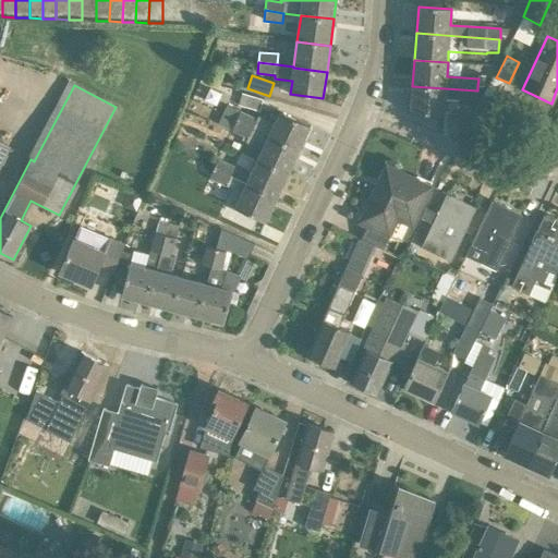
[(476,101),(477,91),(412,86),(411,112),(444,116),(445,99),(476,101)]
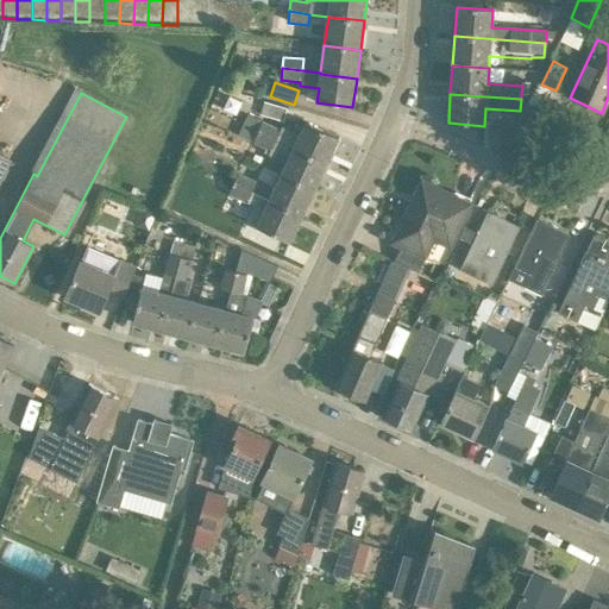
[(283,123),(288,110),(264,102),(259,115),(283,123)]
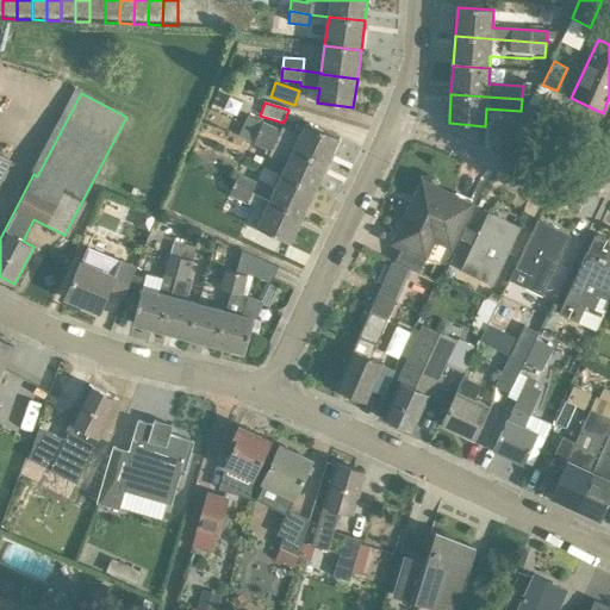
[(522,148),(540,117),(524,110),(506,141),(522,148)]
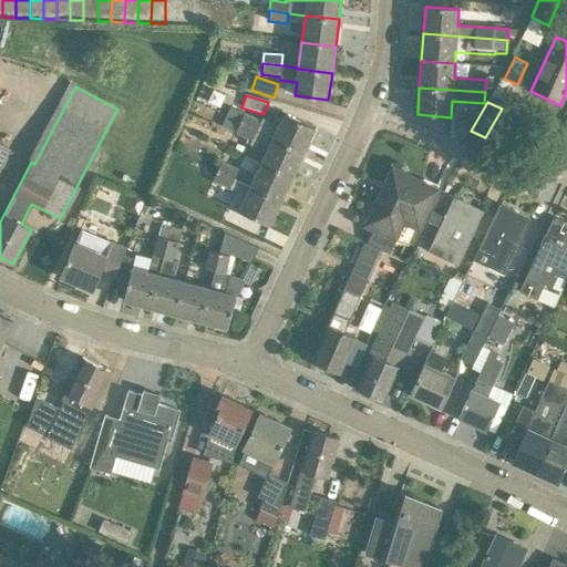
[(471,131),(481,110),(470,105),(460,125),(471,131)]
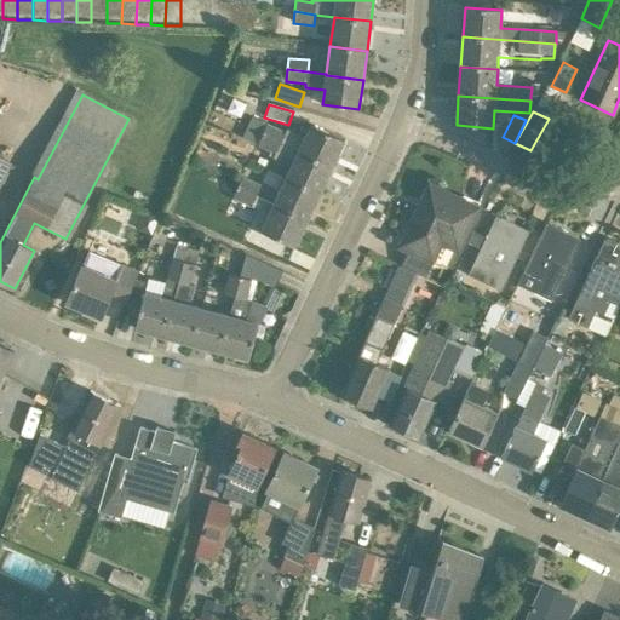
[(344,141),(311,125),(305,138),(287,130),(286,132),(253,116),(247,127),(332,167),(344,141)]
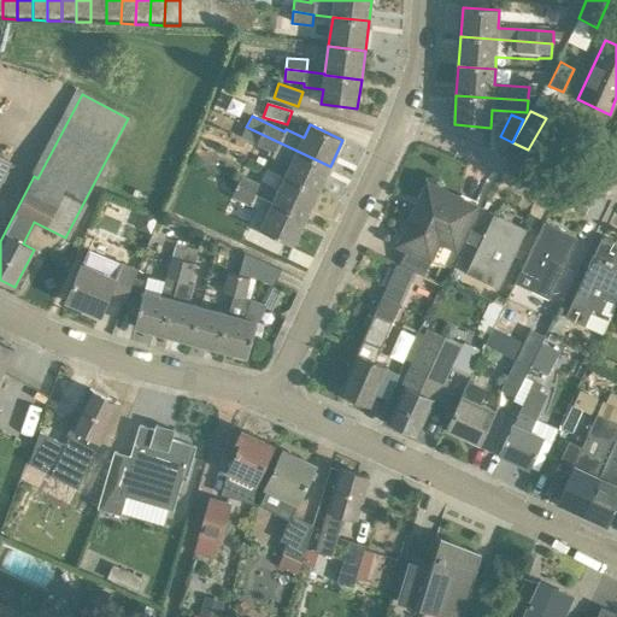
[(318,193),(330,166),(246,127),(241,137),(271,151),(269,156),(291,166),(285,177),(318,193)]
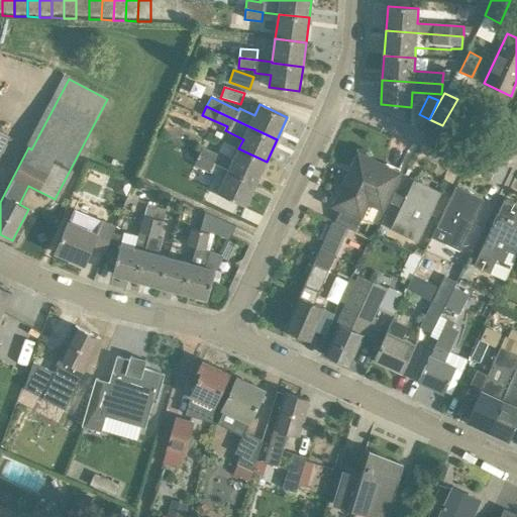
[(0,161),(13,137),(0,130),(0,161)]
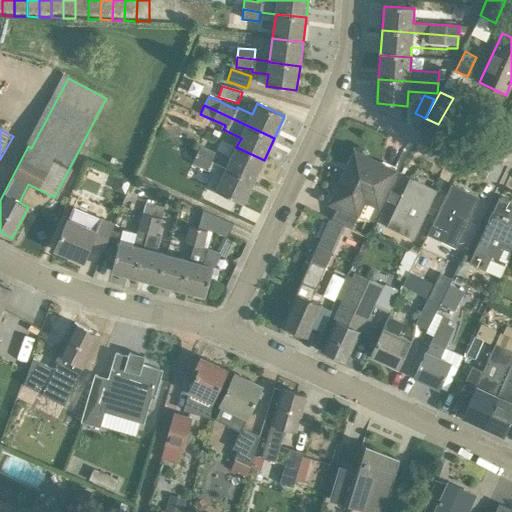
[(153,170),(161,172),(168,147),(160,145),(153,170)]
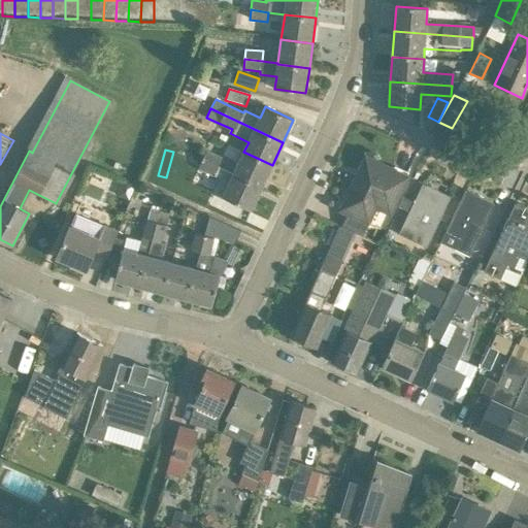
[(262,188),(272,165),(243,152),(239,161),(224,154),(223,158),(206,151),(202,160),(262,188)]
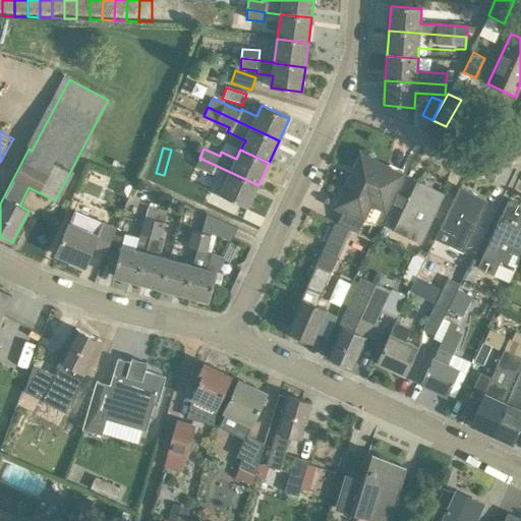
[(363,220),(370,205),(385,212),(402,175),(361,155),(336,208),(344,212),(338,224),(357,234),(364,221),(363,220)]
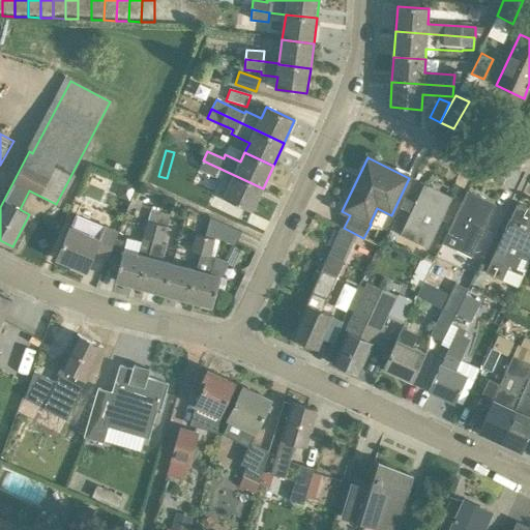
[(213,194),(243,207),(252,211),(263,188),(203,160),(199,170),(214,177),(215,177),(219,179),(213,194)]
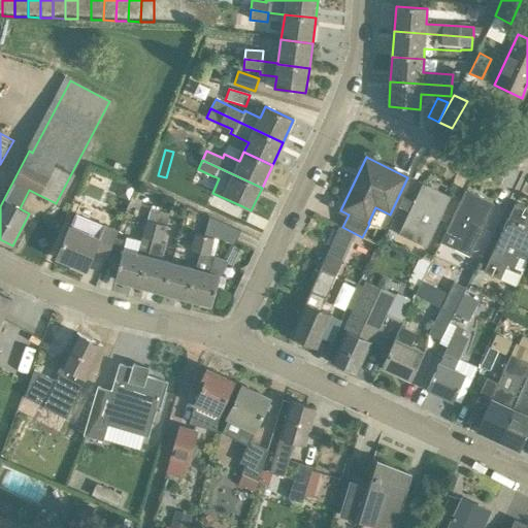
[(427,248),(451,197),(423,185),(399,235),(427,248)]
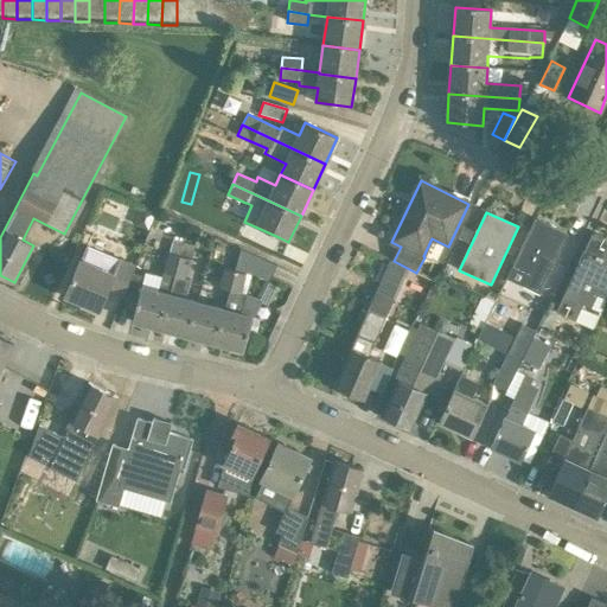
[(541,295),(568,236),(535,219),(511,268),(526,275),(522,287),(541,295)]
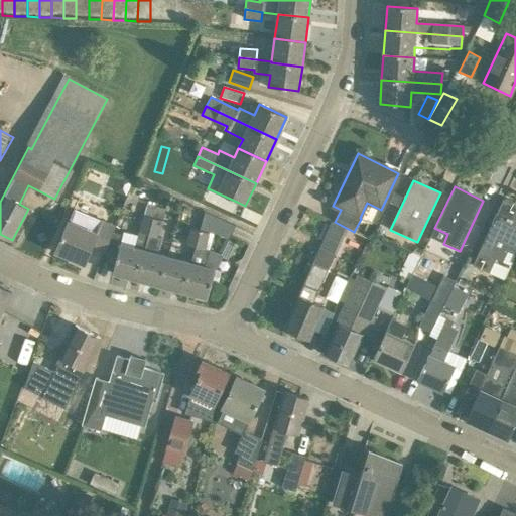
[(504,280),(515,254),(515,204),(503,199),(473,266),(504,280)]
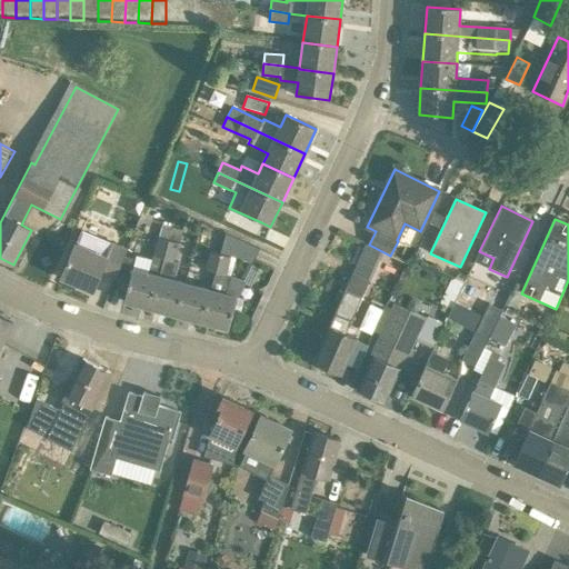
[(185,283),(173,280),(178,262),(175,261),(180,243),(185,223),(173,220),(170,230),(171,230),(150,309),(176,317),(185,283)]
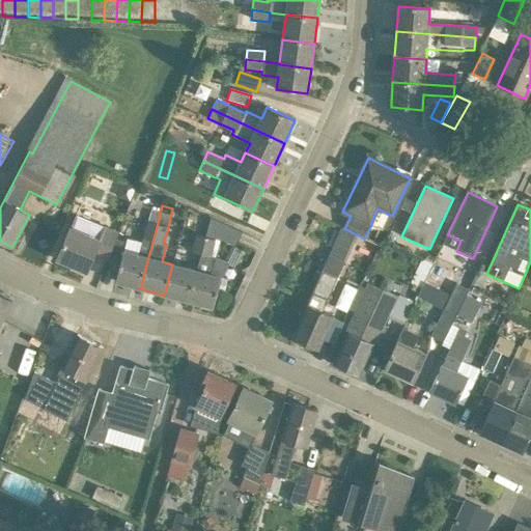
[(160,215),(159,215),(150,213),(138,255),(123,252),(127,243),(115,240),(106,260),(120,263),(115,282),(140,288),(160,215)]
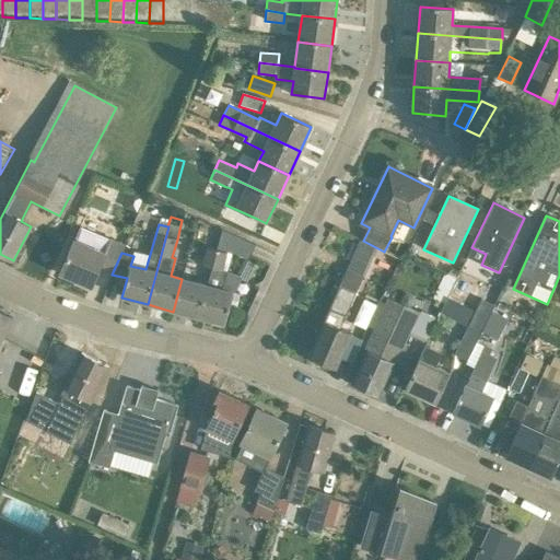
[(112,275),(121,253),(124,246),(80,228),(60,275),(91,287),(98,269),(112,275)]
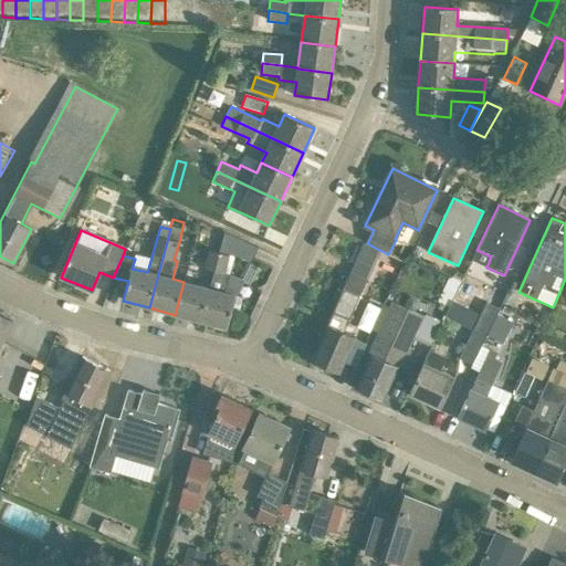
[(259,249),(239,239),(224,232),(220,250),(230,253),(251,263),(259,249)]
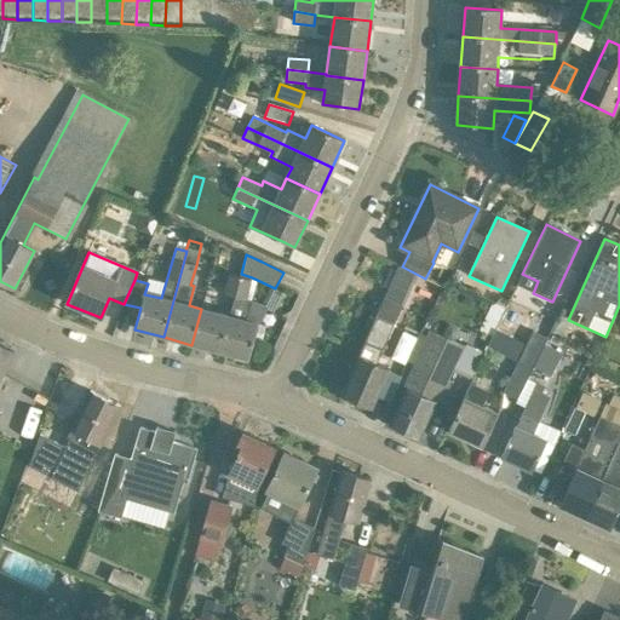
[(403,305),(417,275),(399,267),(384,298),(403,305)]
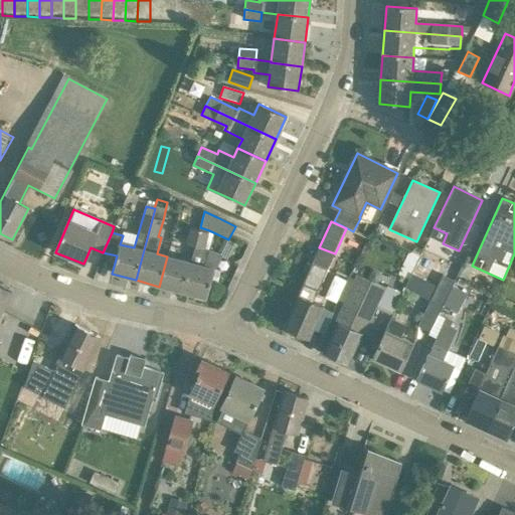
[(209,230),(200,227),(199,231),(194,247),(190,263),(191,263),(183,293),(206,299),(214,270),(222,252),(204,248),(209,230)]
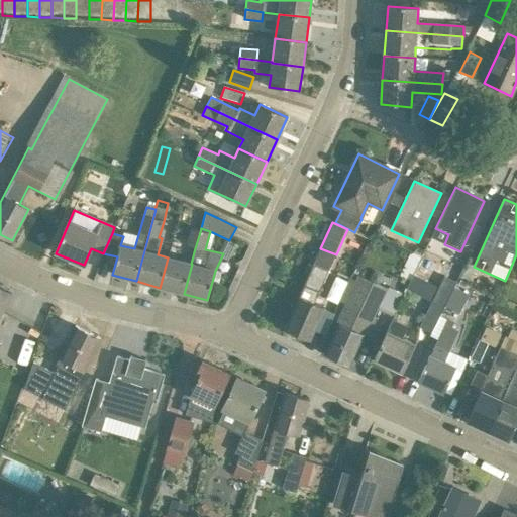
[(195,248),(200,232),(191,229),(186,245),(195,248)]
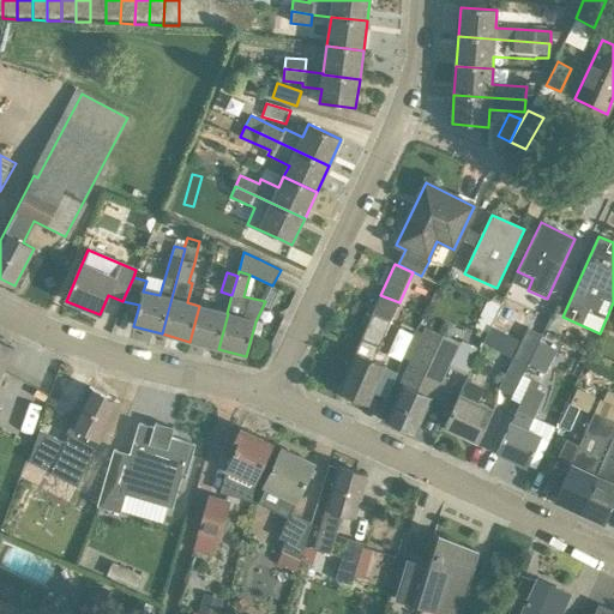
[(368,404),(385,366),(373,361),(397,306),(379,299),(338,391),(353,397),(351,401),(361,404),(362,402),(368,404)]
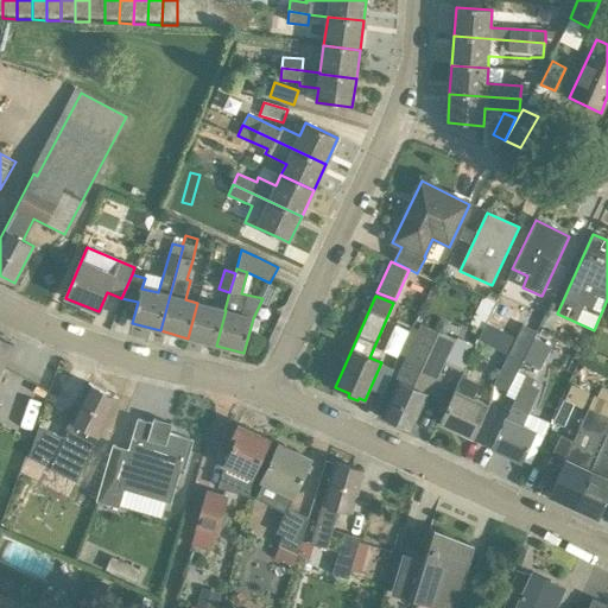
[(226,310),(225,310),(197,303),(188,339),(216,346),(226,310)]
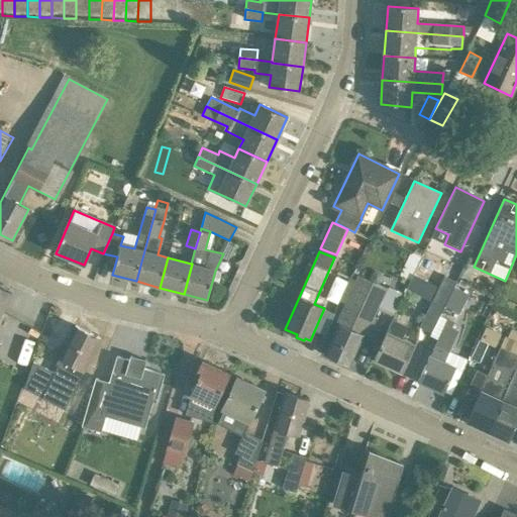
[(407,289),(431,302),(439,288),(414,275),(411,281),(407,289)]
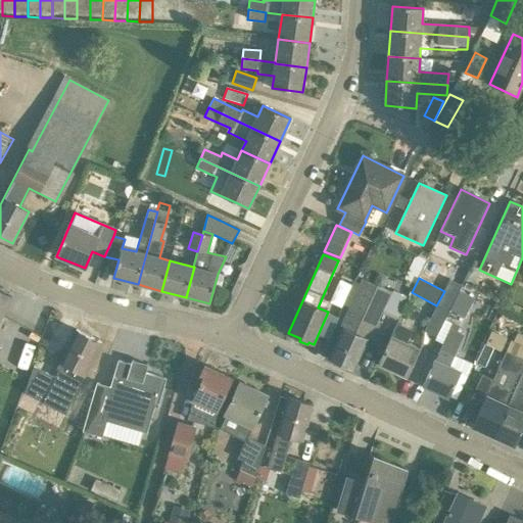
[(352,370),(389,291),(364,280),(361,286),(353,283),(344,304),(351,307),(328,360),(352,370)]
